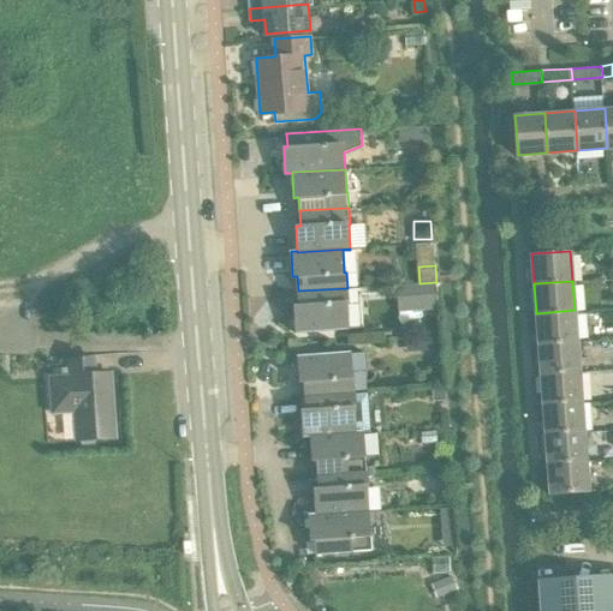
[(420,283),(408,285),(410,309),(439,306),(436,282),(420,283)]
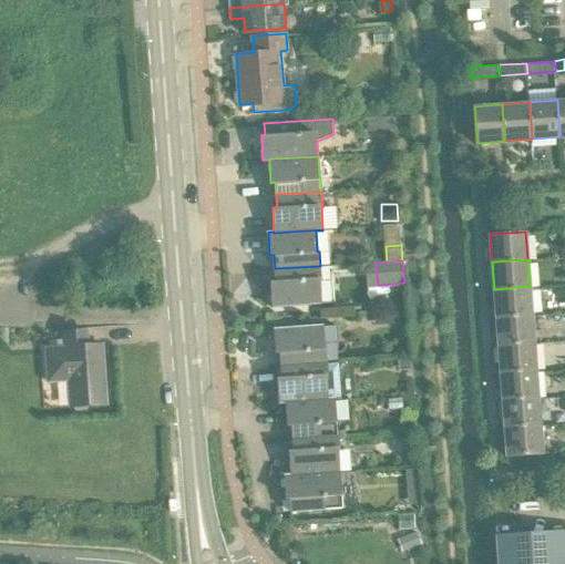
[(320,280),(320,266),(275,268),(275,283),(271,283),(273,305),(320,303),(319,280),(320,280)]
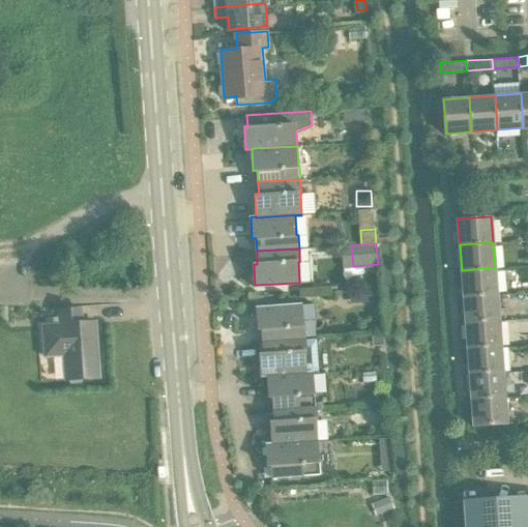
[(462,270),(464,296),(497,293),(495,267),(462,270)]
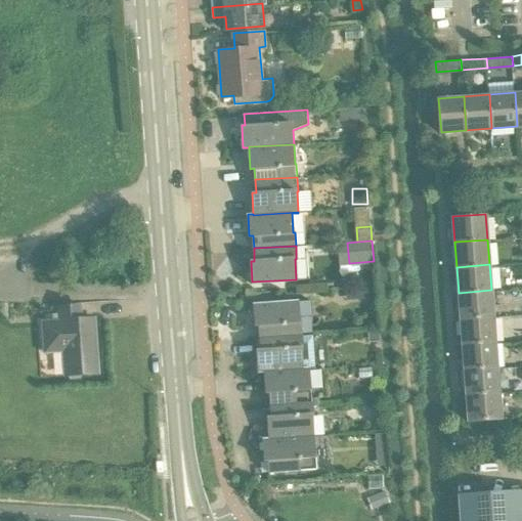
[(375,284),(360,285),(361,297),(376,296),(375,284)]
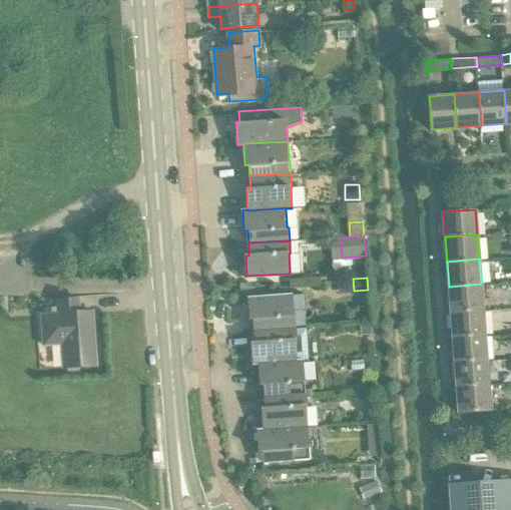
[(449,287),(451,311),(483,309),(481,284),(449,287)]
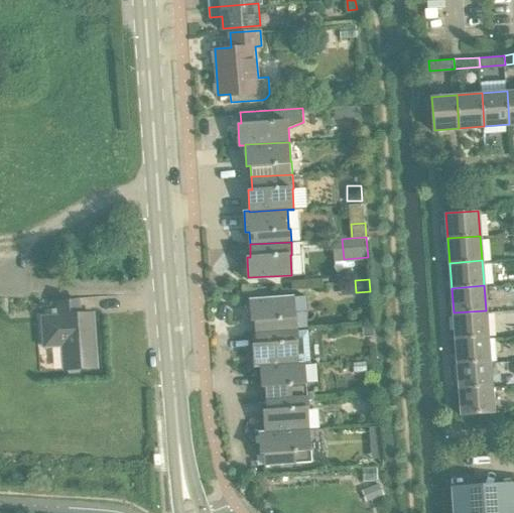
[(255,319),(256,331),(297,328),(296,315),(294,315),(294,310),(307,309),(306,294),(293,295),(250,298),(251,319),(255,319)]
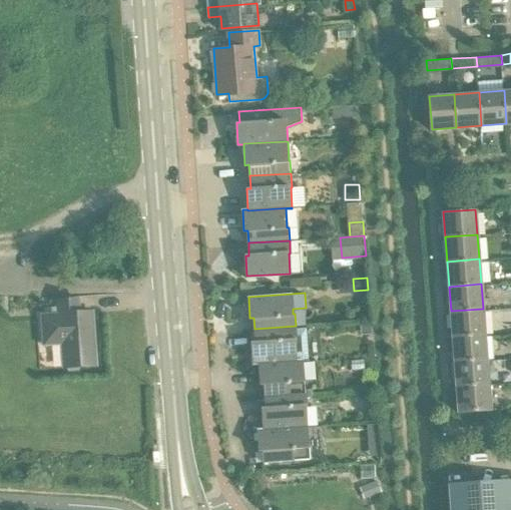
[(52,300),(53,314),(43,314),(45,343),(63,342),(65,366),(68,366),(70,369),(79,369),(80,365),(97,364),(94,311),(81,312),(80,298),(52,300)]
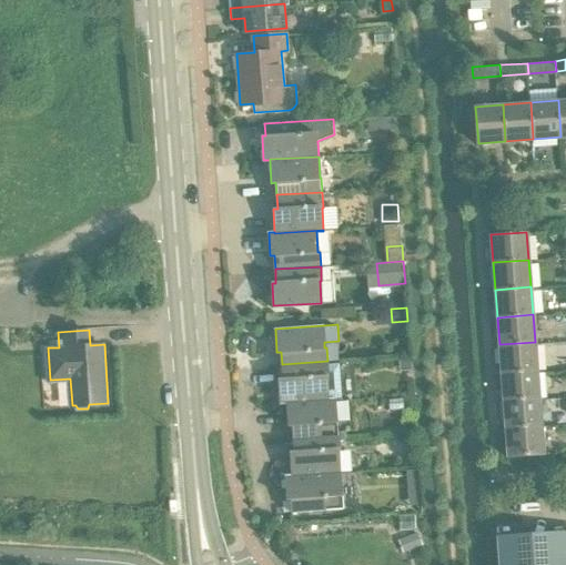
[(499,344),(502,372),(537,370),(535,342),(499,344)]
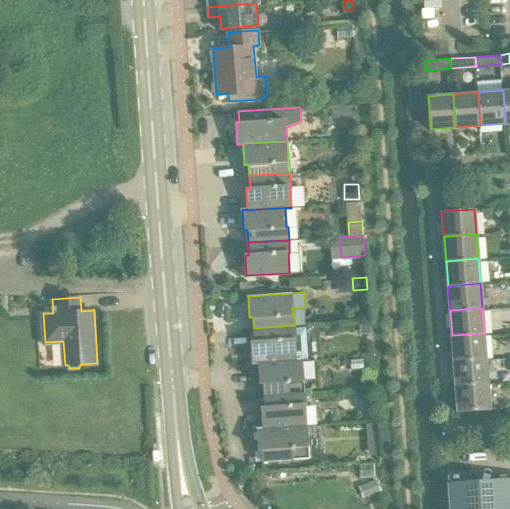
[(254,341),(251,341),(252,362),(258,361),(296,358),(308,357),(306,326),(295,327),(295,325),(254,328),(254,341)]
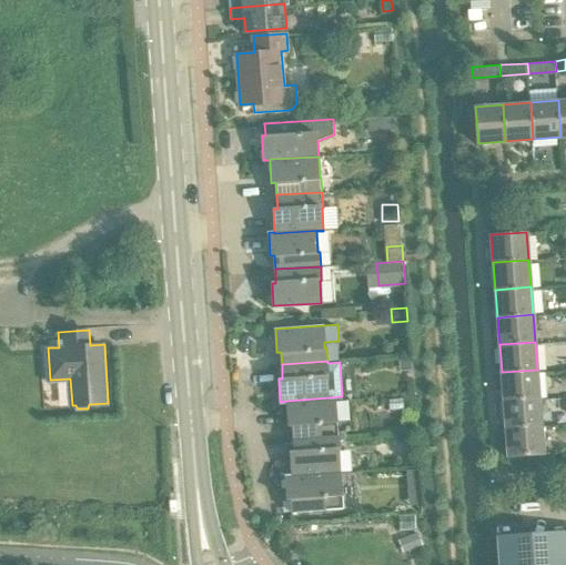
[(502,372),(504,400),(539,396),(537,370),(502,372)]
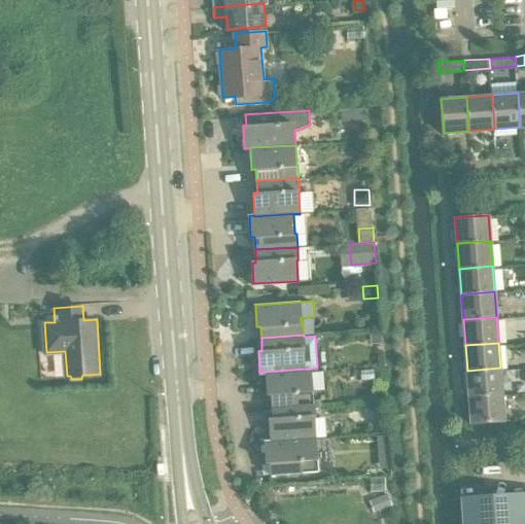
[(467,371),(469,395),(469,396),(502,393),(500,368),(467,371)]
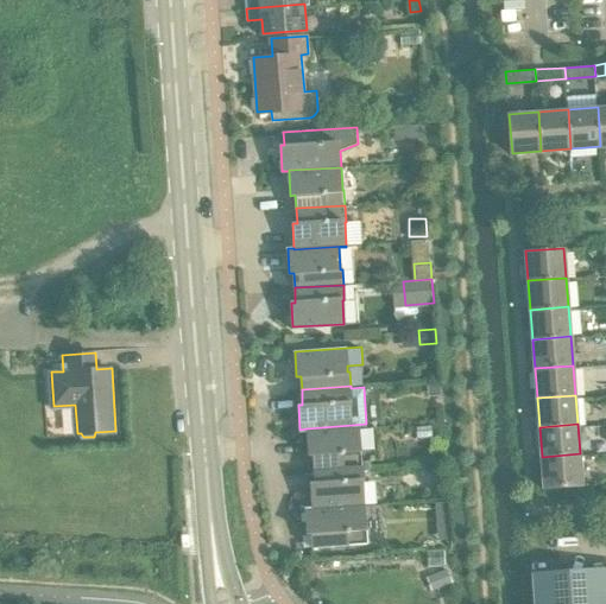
[(313,453),(313,468),(363,464),(361,449),(360,449),(358,425),(352,425),(307,428),(309,453),(313,453)]
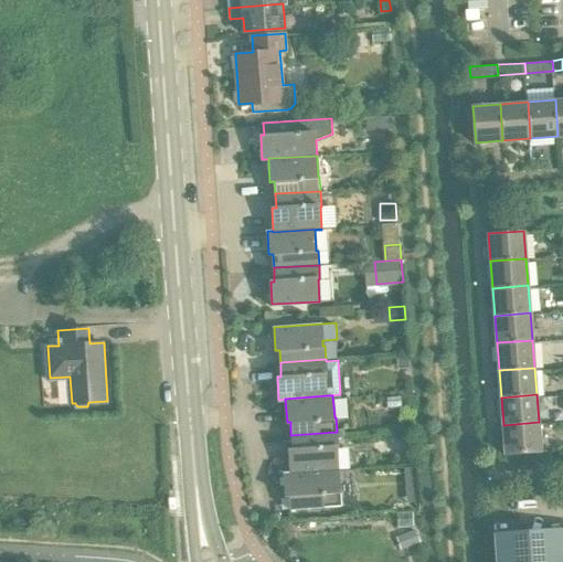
[(506,452),(541,449),(539,422),(503,425),(506,452)]
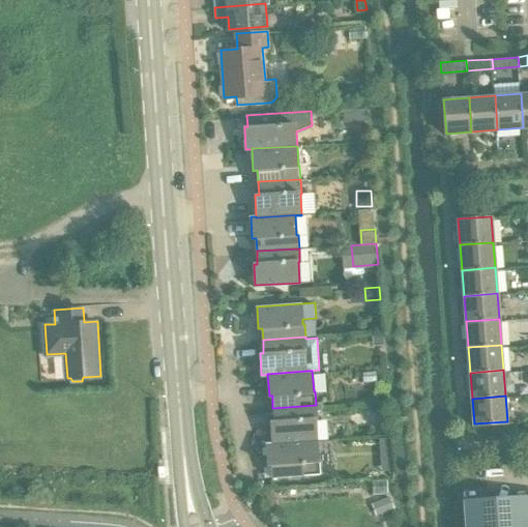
[(270,420),(271,441),(271,442),(317,439),(316,418),(317,418),(316,405),(272,408),(273,420),(270,420)]
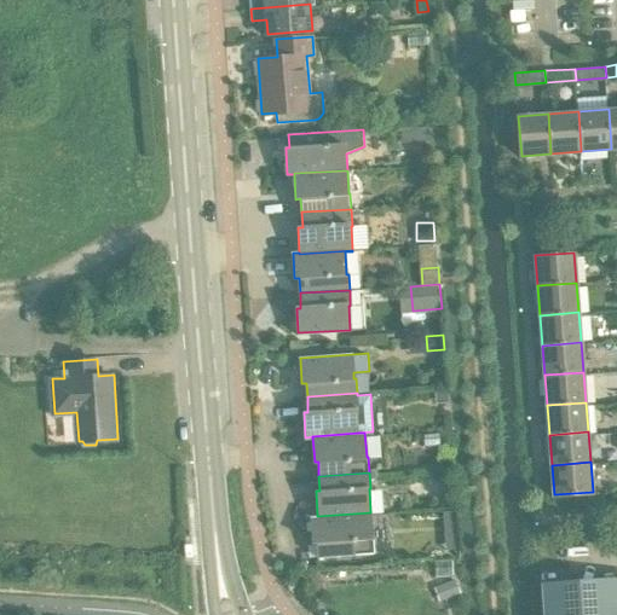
[(372,537),(370,512),(317,516),(317,515),(311,516),(312,543),(317,541),(317,556),(375,551),(374,537),(372,537)]
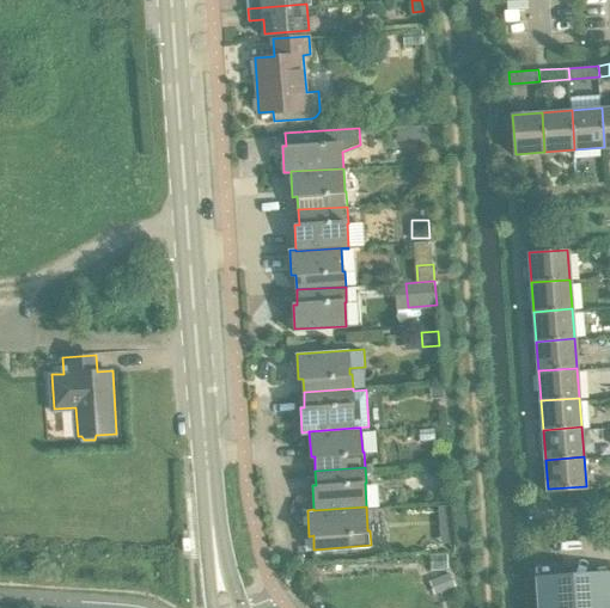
[(451,508),(440,508),(441,517),(451,517),(451,508)]
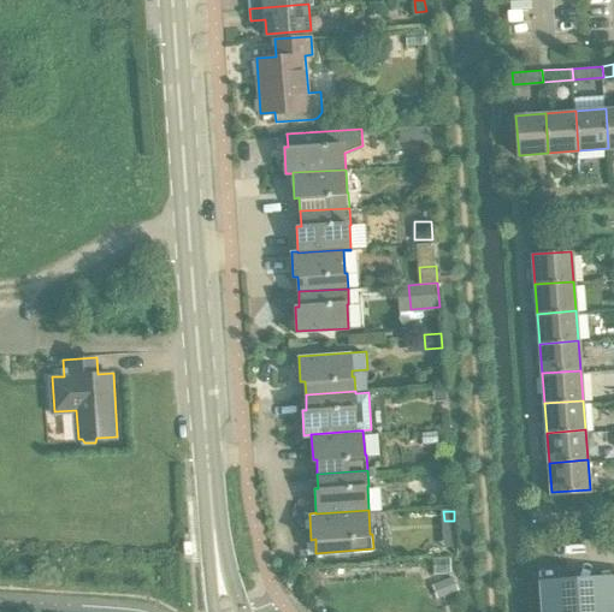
[(613,582),(612,572),(539,577),(541,611),(613,611),(613,582)]
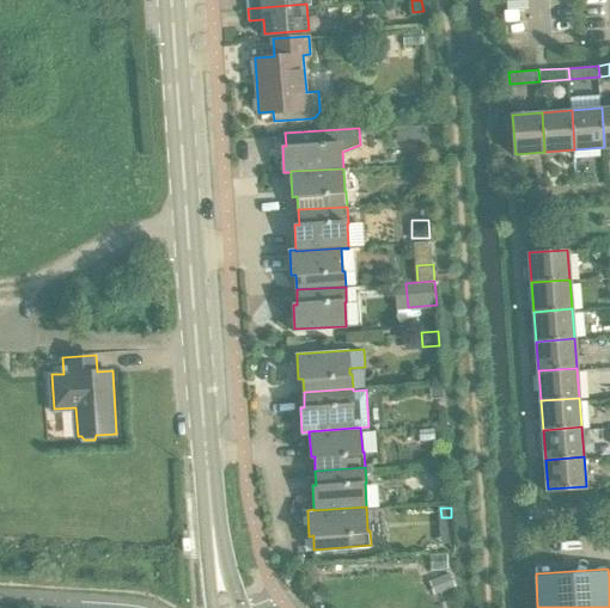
[(451,571),(431,578),(435,593),(456,584),(451,571)]
